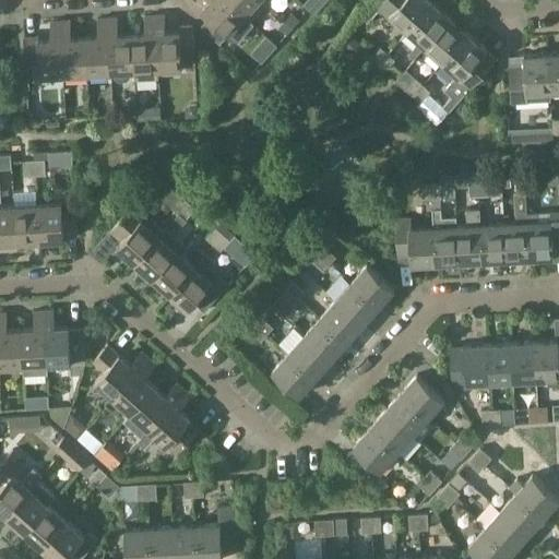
[(219,43),(245,15),(226,0),(209,0),(201,10),(209,18),(201,26),(219,43)]
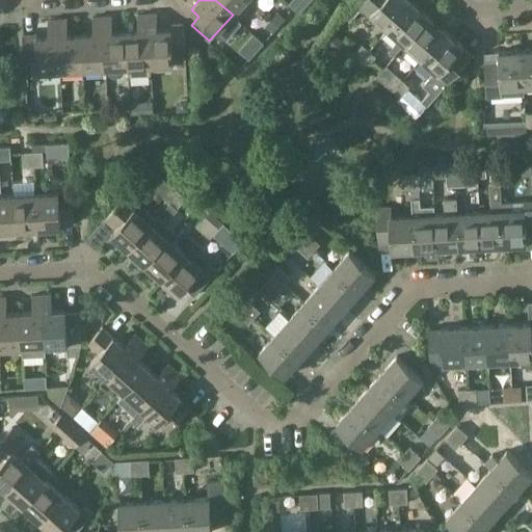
[(248,0),(215,0),(233,15),(239,21),(255,4),(248,0)]
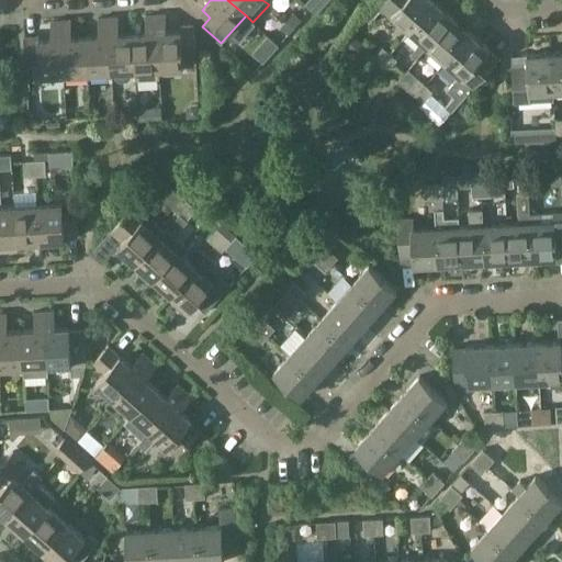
[(409,31),(435,2),(433,0),(383,0),(377,9),(394,25),(398,21),(409,31)]
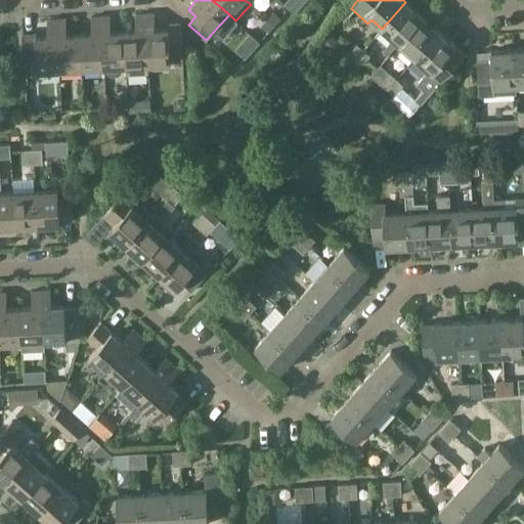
[(396,47),(423,16),(405,2),(382,29),(393,39),(390,42),(396,47)]
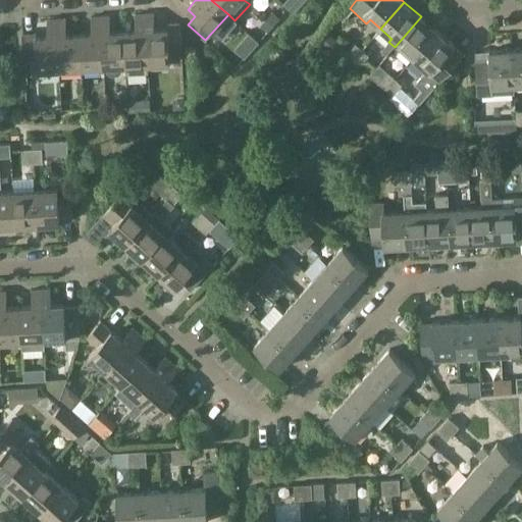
[(266,18),(274,27),(280,20),(271,12),(266,18)]
